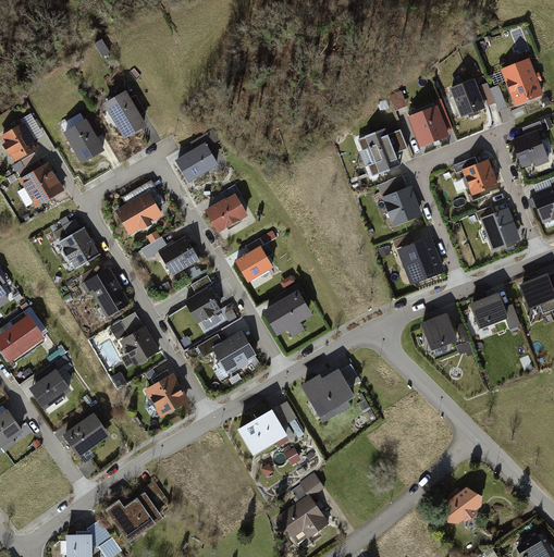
[(531,58),(502,69),(514,102),(543,91),(531,58)]
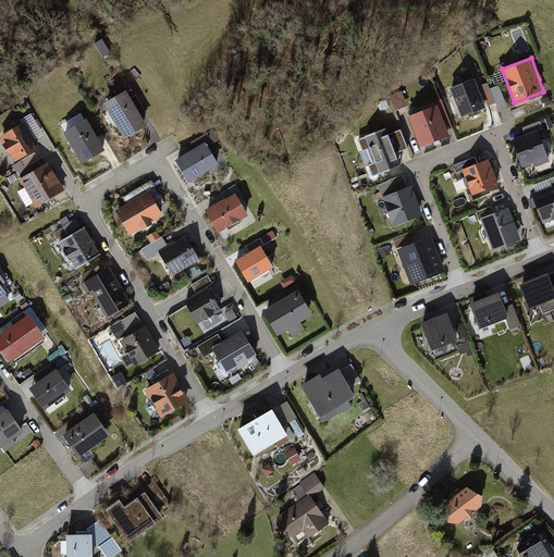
[(474,79),(451,88),(460,115),(484,107),(474,79)]
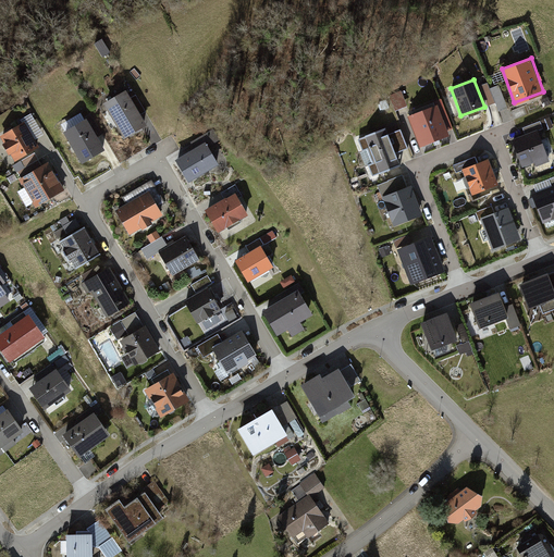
[(495,102),(497,109),(505,107),(497,85),(483,89),(489,104),(495,102)]
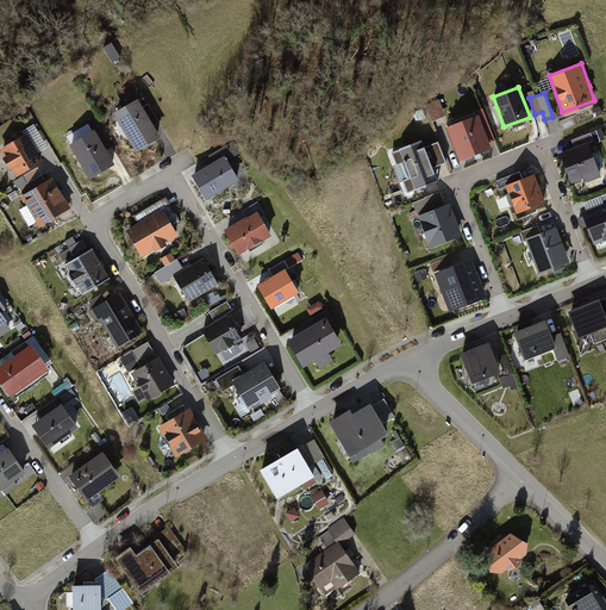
[(139,100),(116,114),(137,150),(162,136),(139,100)]
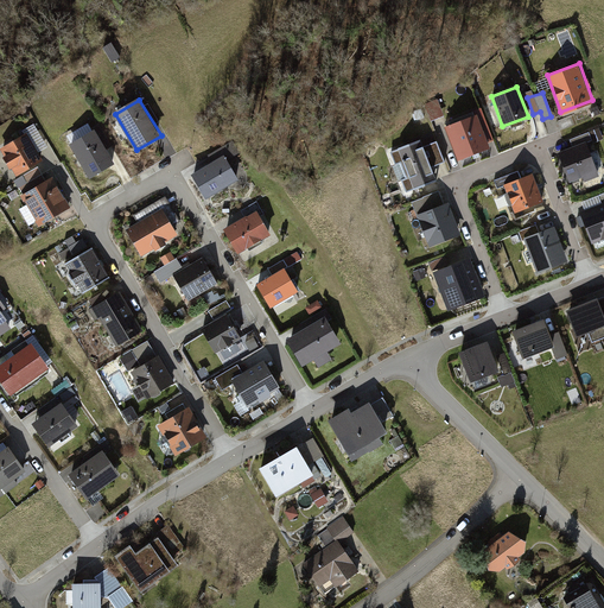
[(470,115),(445,125),(456,154),(482,145),(470,115)]
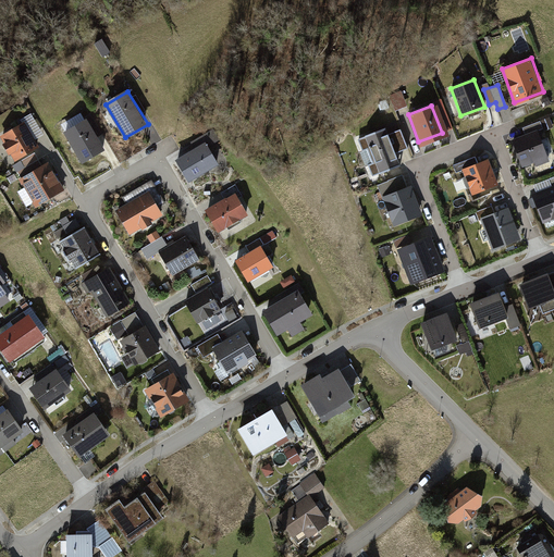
[(24,119),(33,138),(40,135),(32,115),(24,119)]
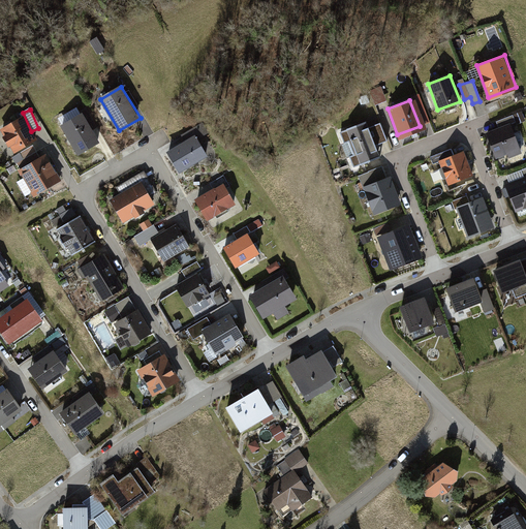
[(515,124),(524,119),(520,111),(511,115),(515,124)]
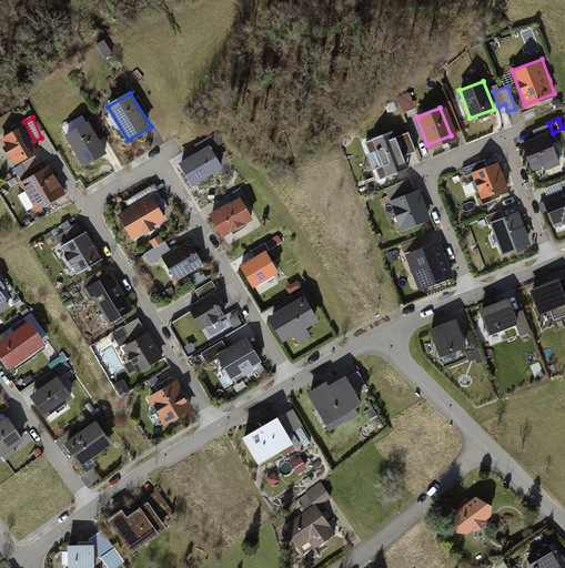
[(84,124),(64,137),(82,166),(102,154),(84,124)]
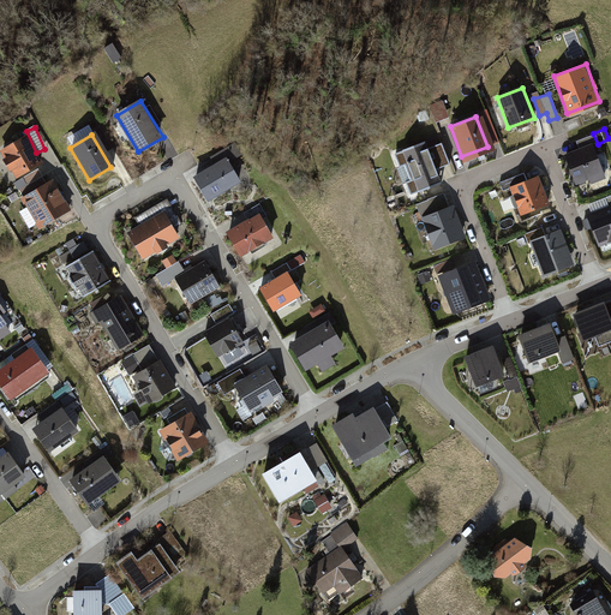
[(23,138),(1,151),(16,175),(37,162),(23,138)]
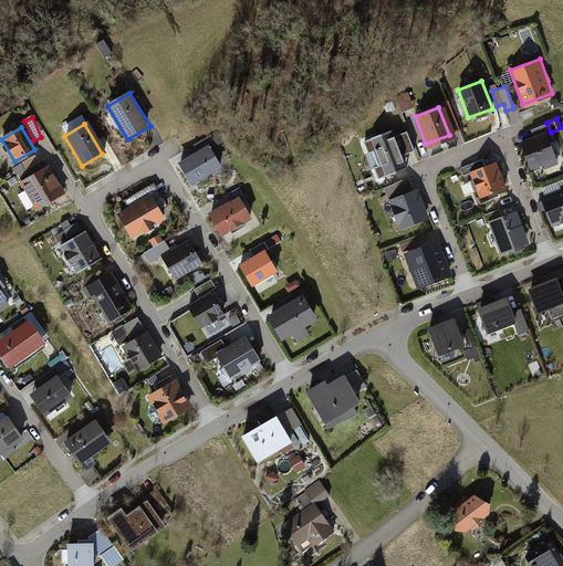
[(389,132),(361,143),(374,179),(404,168),(389,132)]
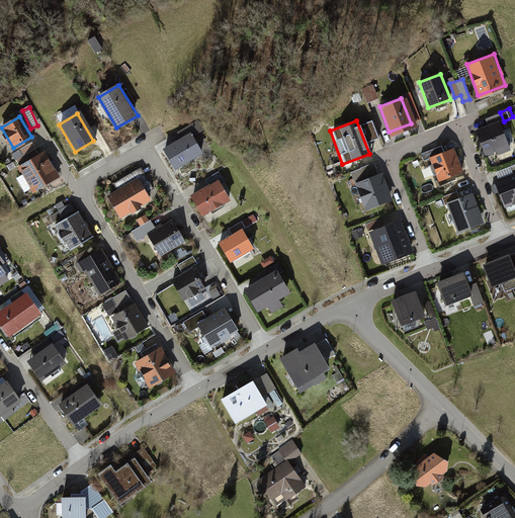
[(498,121),(475,132),(484,155),(496,150),(498,154),(509,150),(498,121)]
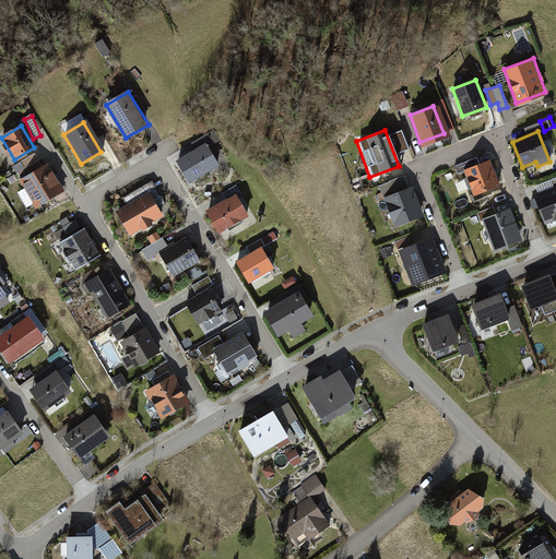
[(208,143),(178,161),(191,181),(221,164),(208,143)]
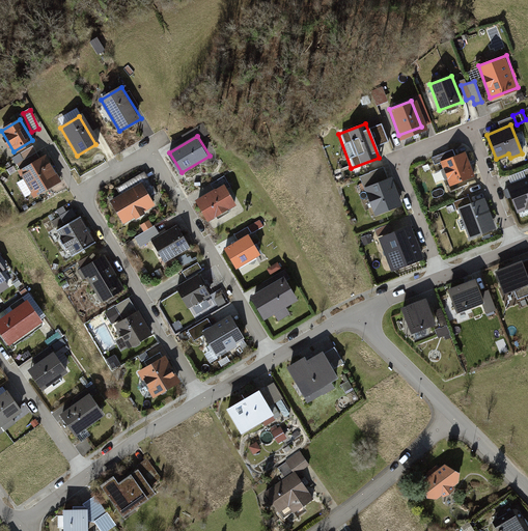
[(464,151),(438,161),(448,186),(473,176),(464,151)]
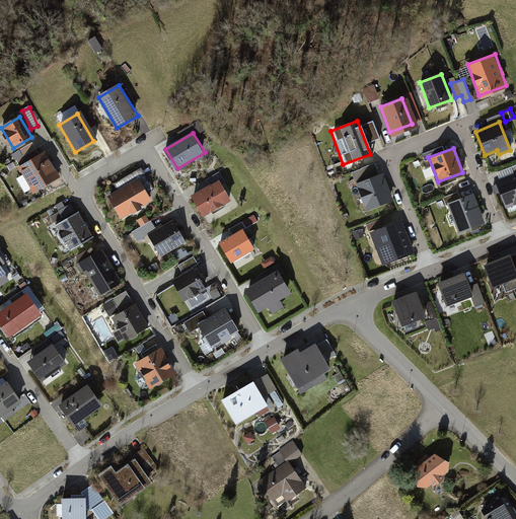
[(44,151),(19,165),(34,191),(59,176),(44,151)]
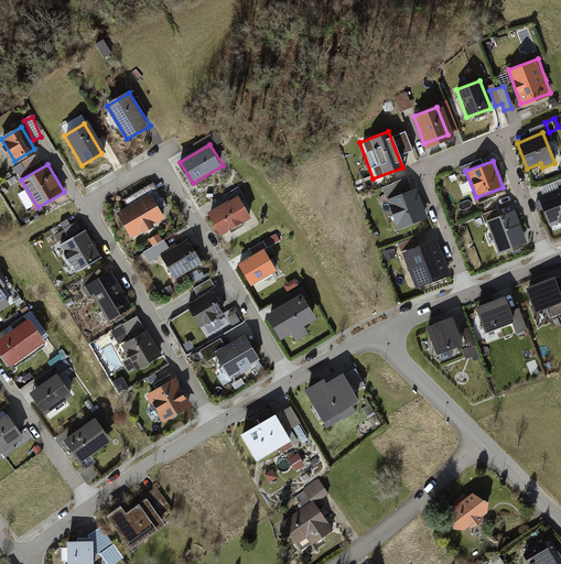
[(239,196),(241,199),(245,197),(237,185),(223,194),(228,203),(239,196)]
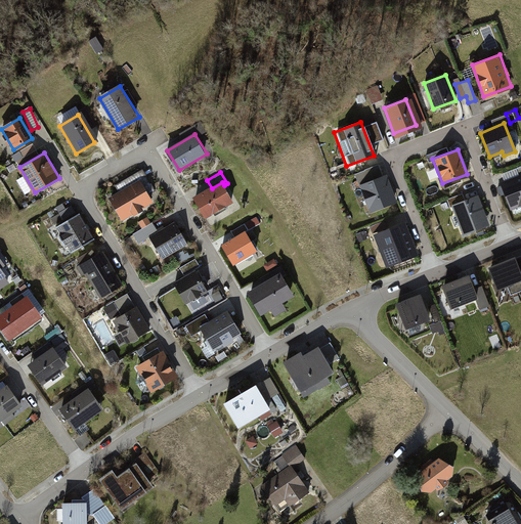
[(384,175),(357,185),(367,211),(394,201),(384,175)]
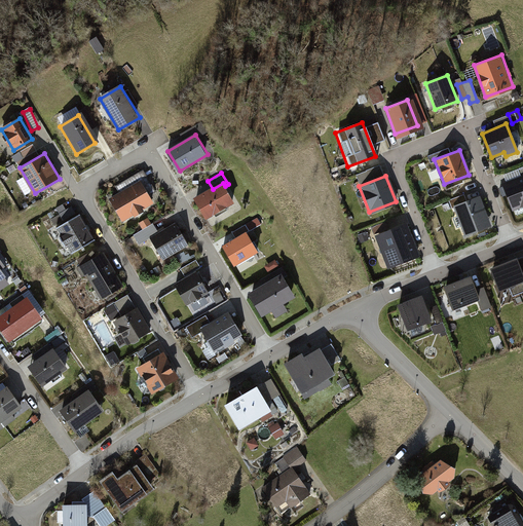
[(522,178),(502,185),(511,208),(522,202),(522,178)]
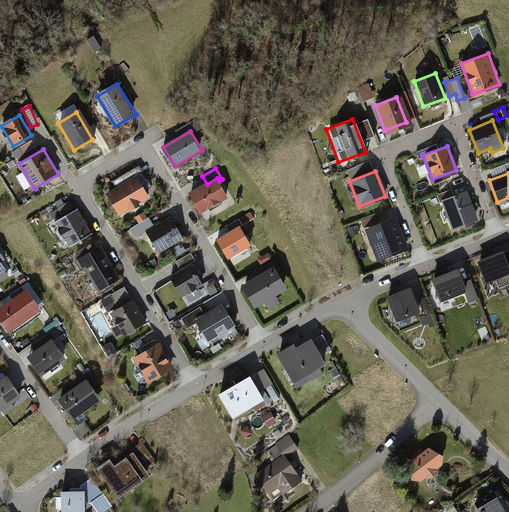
[(137,175),(108,193),(121,214),(150,197),(137,175)]
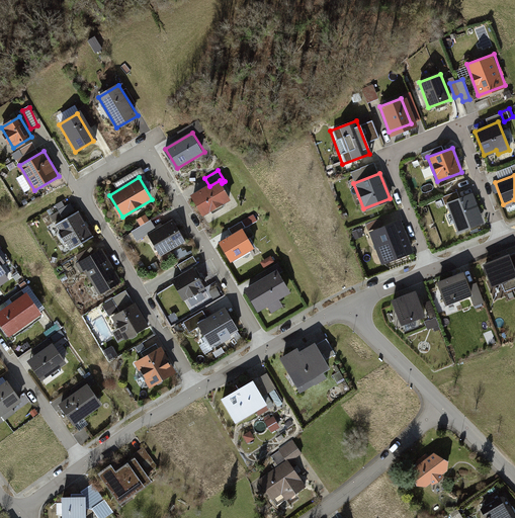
[(209,186),(192,196),(204,217),(232,200),(222,183),(220,180),(209,186)]
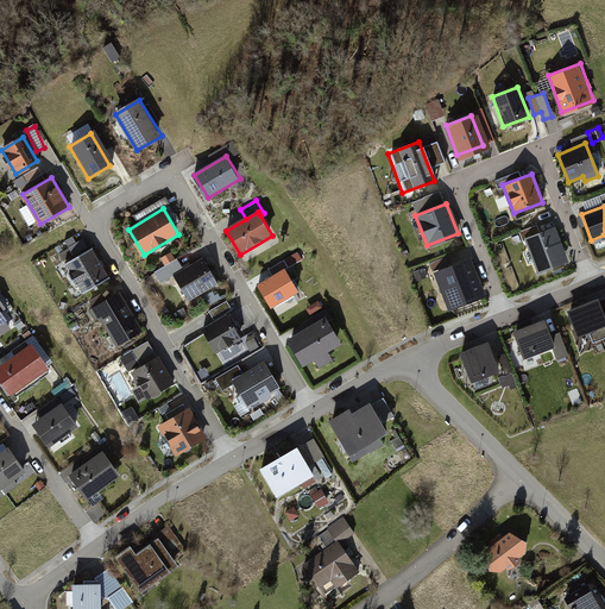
[(524,240),(536,271),(565,259),(553,228),(524,240)]
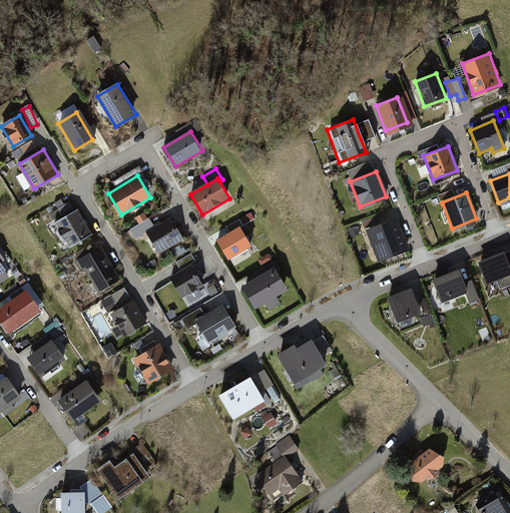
[(73,208),(69,200),(59,206),(60,206),(49,213),(53,220),(73,208)]
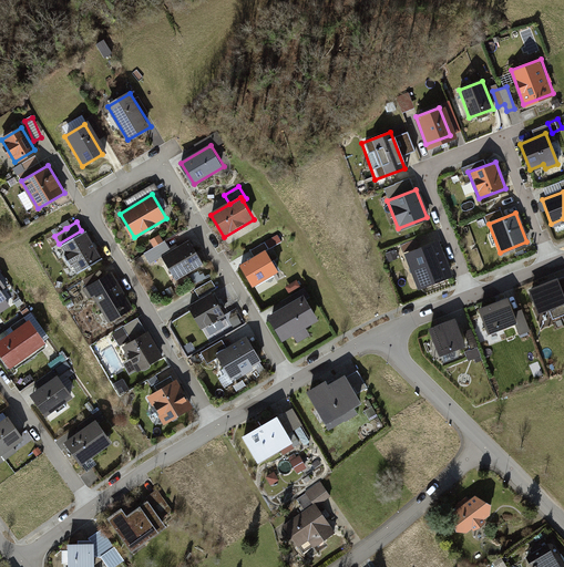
[(59,247),(75,272),(99,258),(82,233),(59,247)]
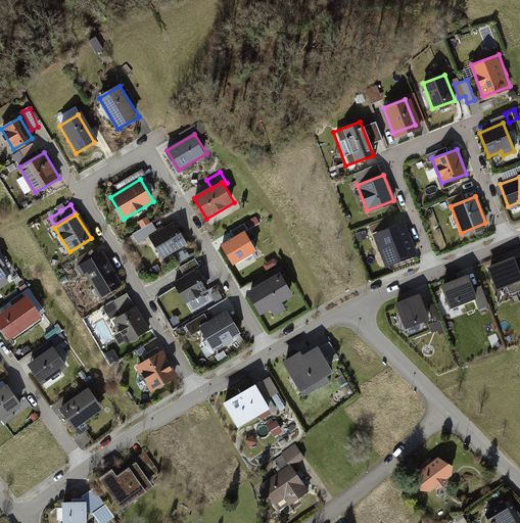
[(137,242),(156,231),(147,216),(137,222),(141,228),(131,233),(137,242)]
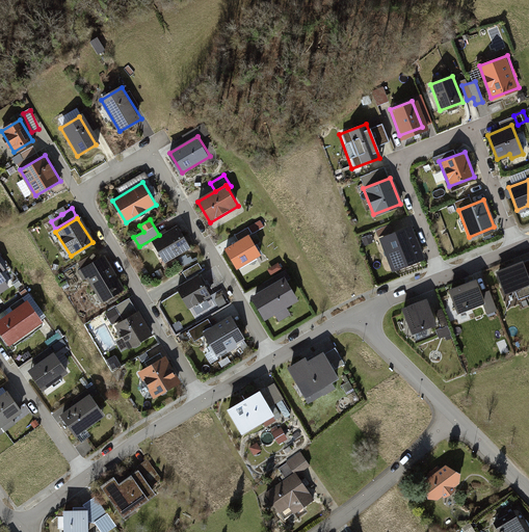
[(180,225),(154,240),(166,262),(192,247),(180,225)]
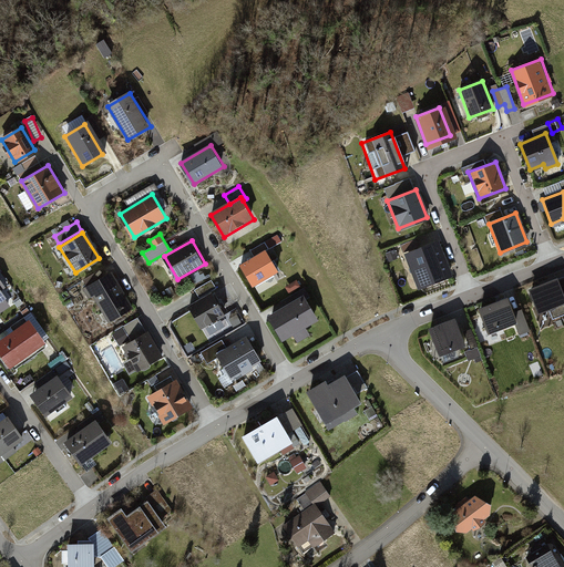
[(254,257),(266,250),(269,248),(265,240),(249,248),(254,257)]
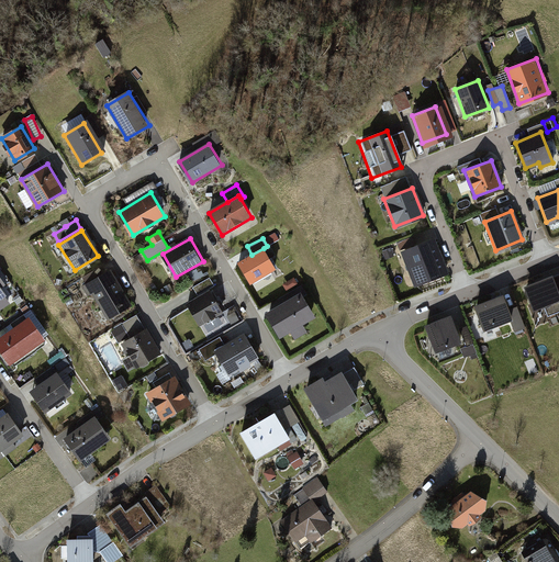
[(434,240),(399,253),(411,285),(446,272),(434,240)]
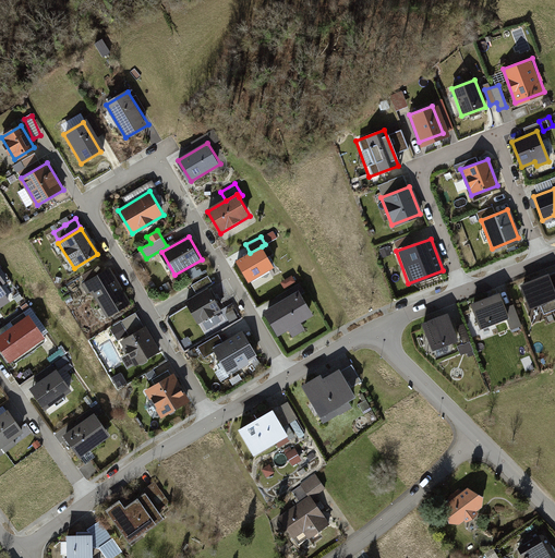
[(250,253),(236,261),(248,283),(274,269),(262,246),(250,253)]
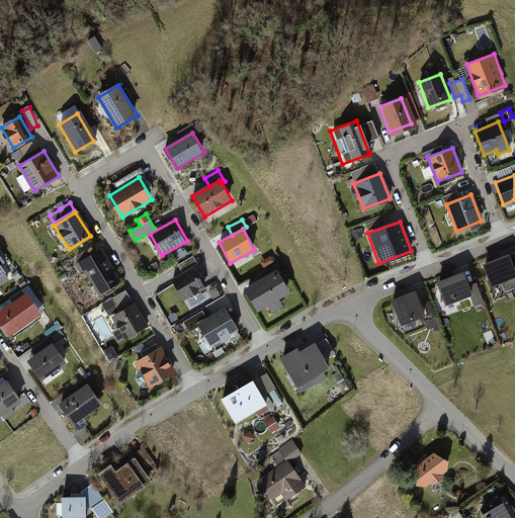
[(100,249),(78,262),(89,280),(93,278),(100,291),(118,280),(100,249)]
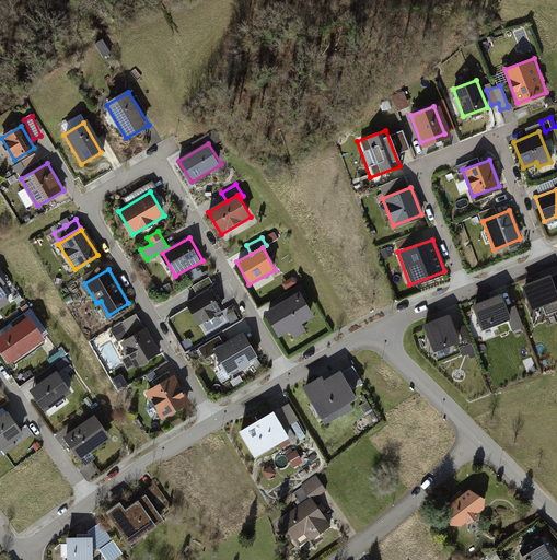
[(207,275),(192,283),(196,292),(212,283),(207,275)]
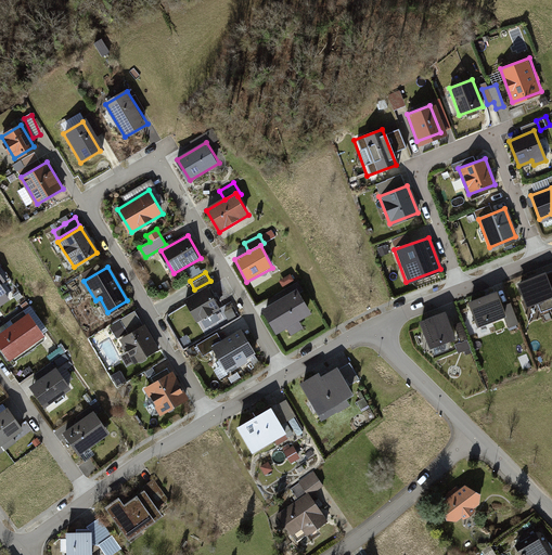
[(551,293),(544,273),(517,284),(526,307),(538,302),(541,310),(551,306),(551,293)]
